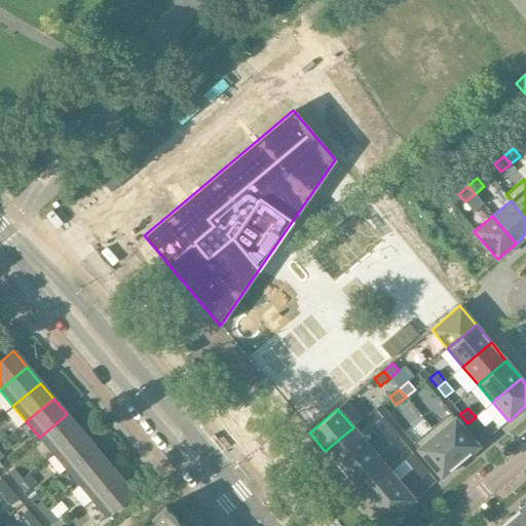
[(483,410),(476,417),(483,425),(491,419),(483,410)]
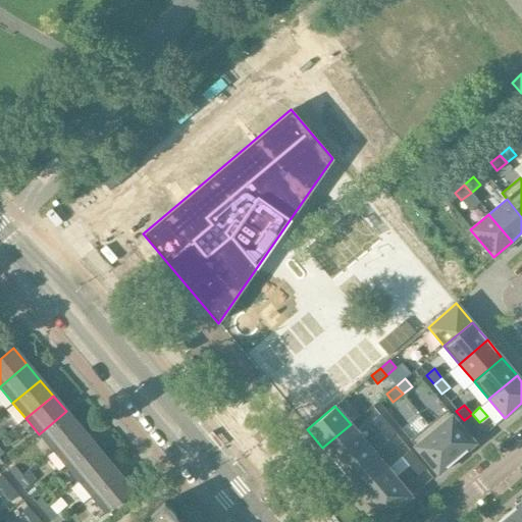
[(447,409),(428,425),(457,458),(475,442),(447,409)]
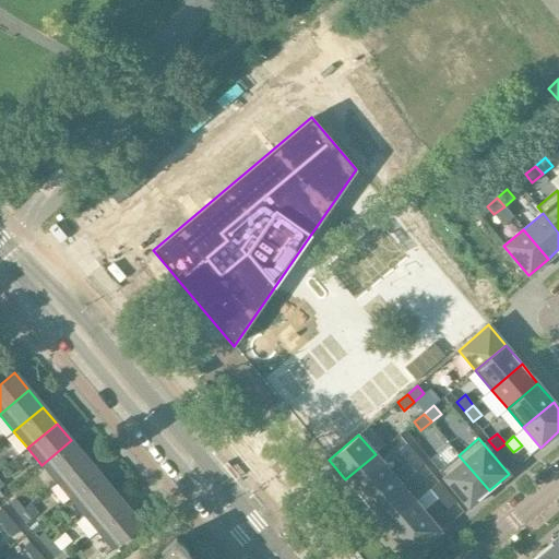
[(71,440),(42,465),(56,482),(85,458),(71,440)]
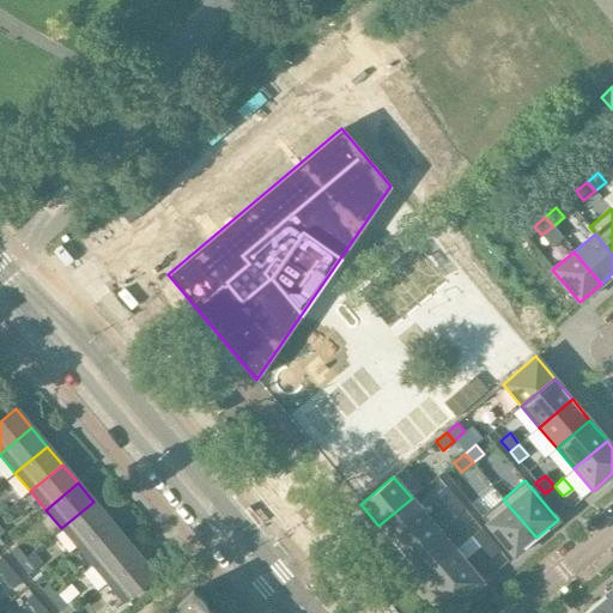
[(436,495),(445,505),(455,497),(445,486),(436,495)]
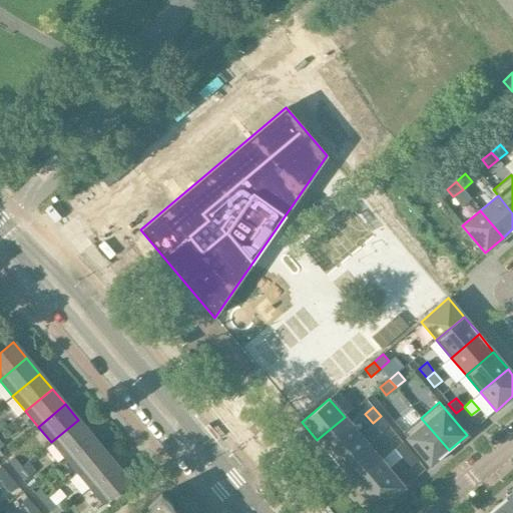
[(471,415),(464,407),(456,413),(463,422),(471,416),(471,415)]
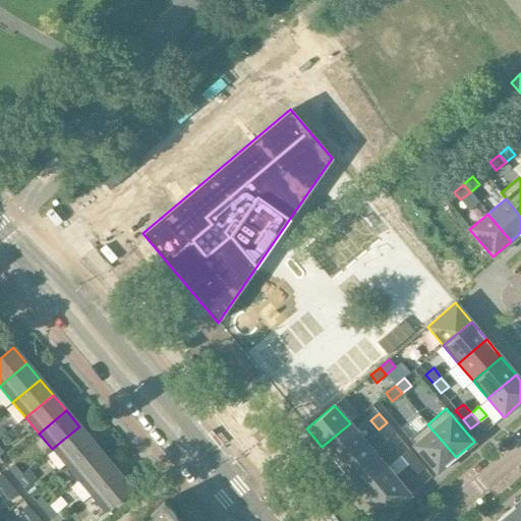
[(395,432),(387,422),(379,429),(387,439),(395,432)]
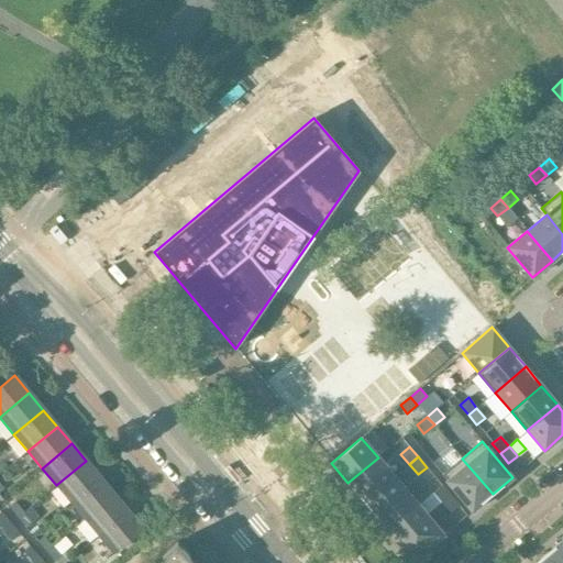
[(364,503),(394,477),(378,457),(348,483),(364,503)]
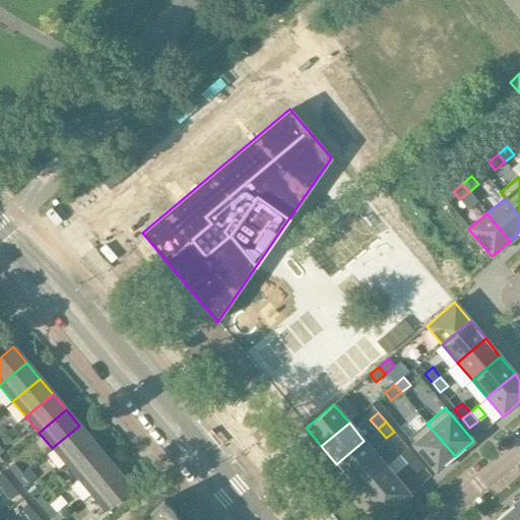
[(455,456),(427,424),(407,439),(436,472),(455,456)]
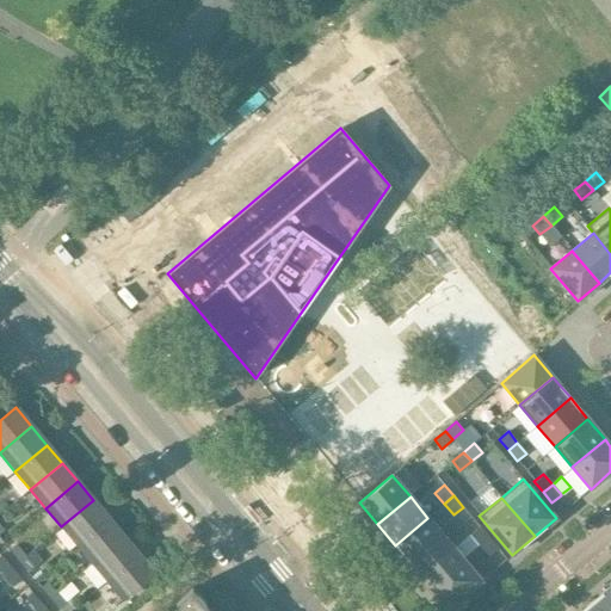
[(93,500),(61,526),(76,545),(109,518),(93,500)]
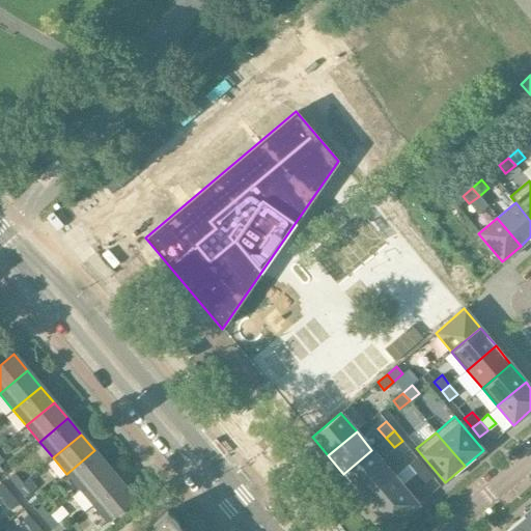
[(94,450),(66,474),(79,490),(107,467),(94,450)]
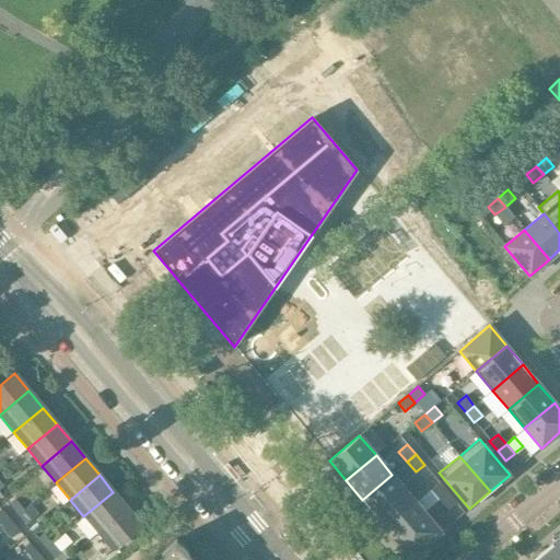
[(378,518),(408,493),(392,475),(362,500),(378,518)]
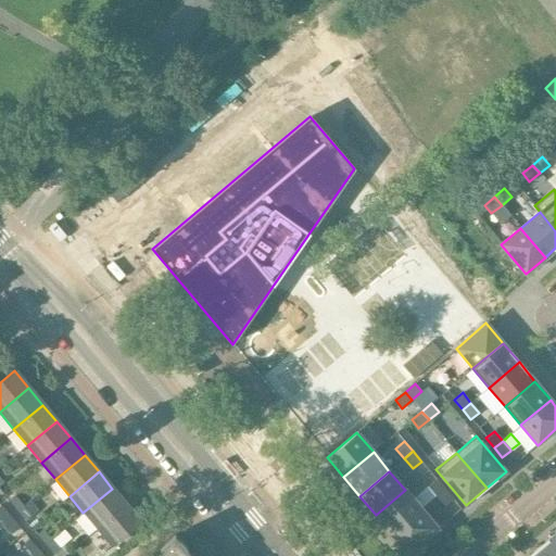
[(428,487),(436,496),(444,489),(436,479),(428,487)]
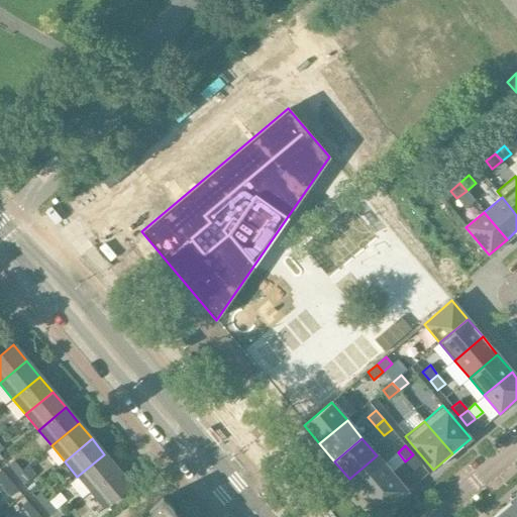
[(104,454),(77,477),(90,492),(117,470),(104,454)]
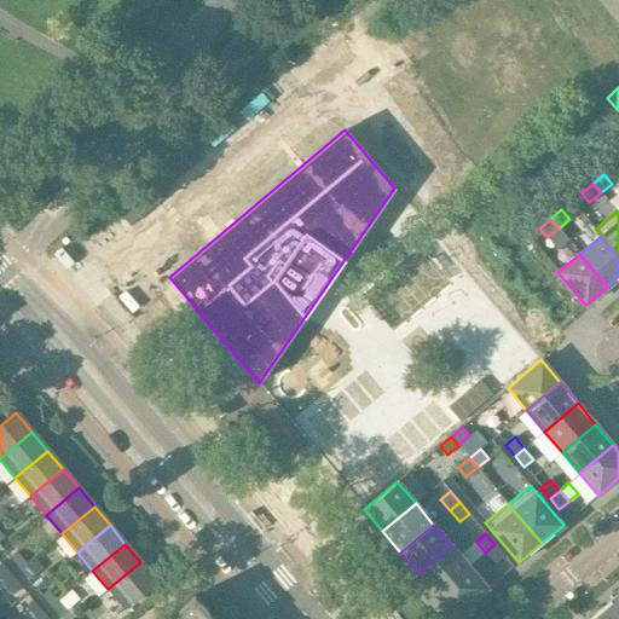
[(504,556),(495,544),(485,553),(495,563),(504,556)]
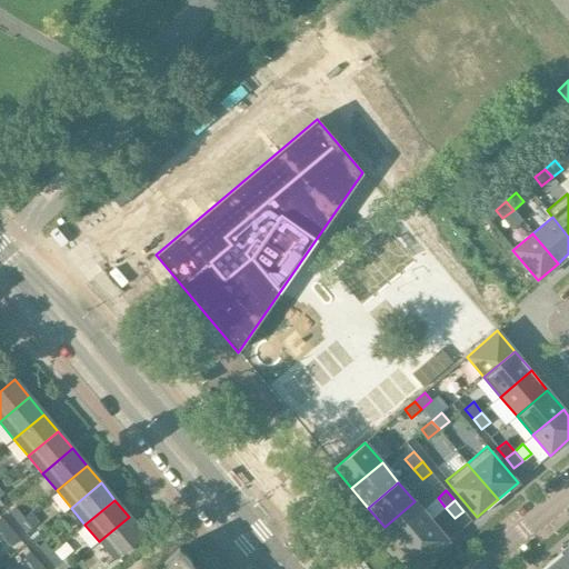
[(400,547),(431,521),(415,501),(385,527),(400,547)]
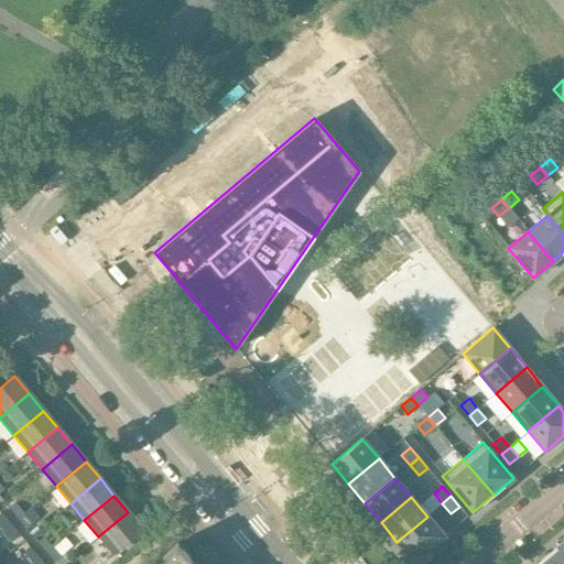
[(9,508),(18,518),(24,513),(15,503),(9,508)]
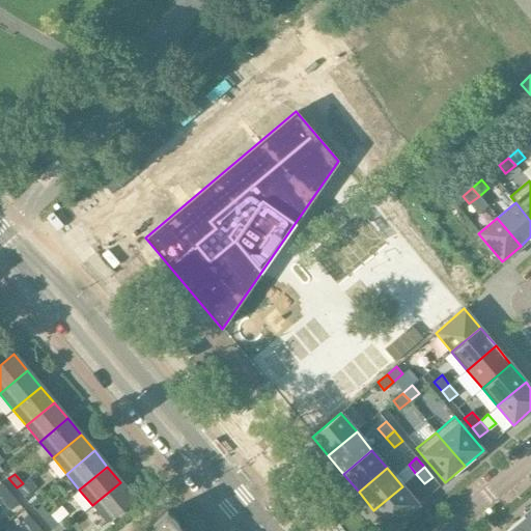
[(120,482),(92,505),(106,522),(110,519),(111,520),(135,499),(120,482)]
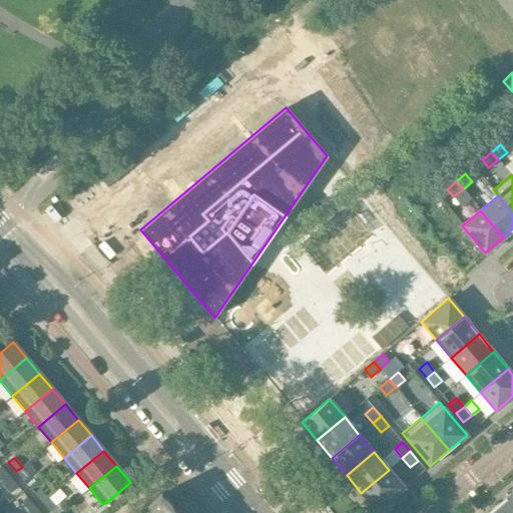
[(0,467),(0,476),(4,481),(9,476),(1,467),(0,467)]
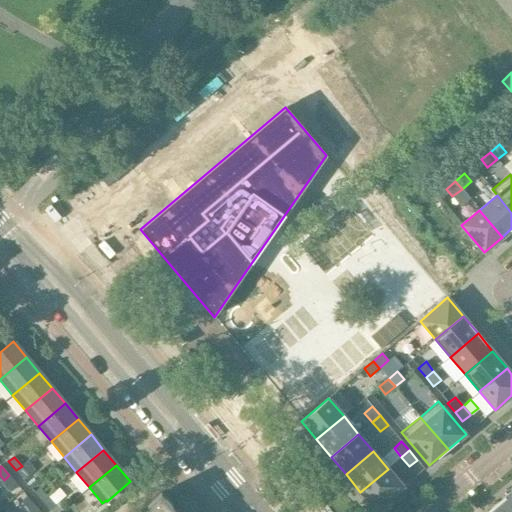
[(29,475),(22,466),(16,470),(24,480),(29,475)]
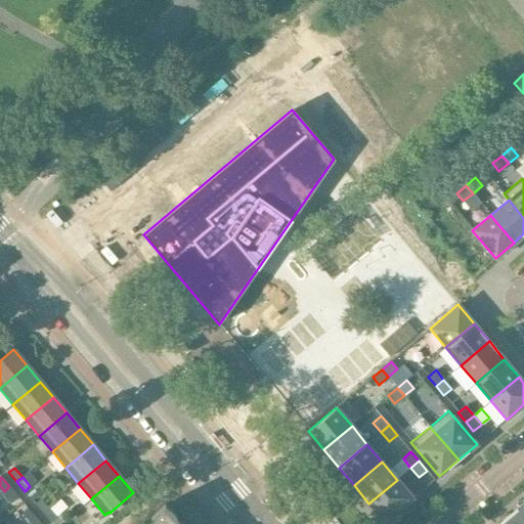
[(412,498),(397,480),(368,504),(385,522),(412,498)]
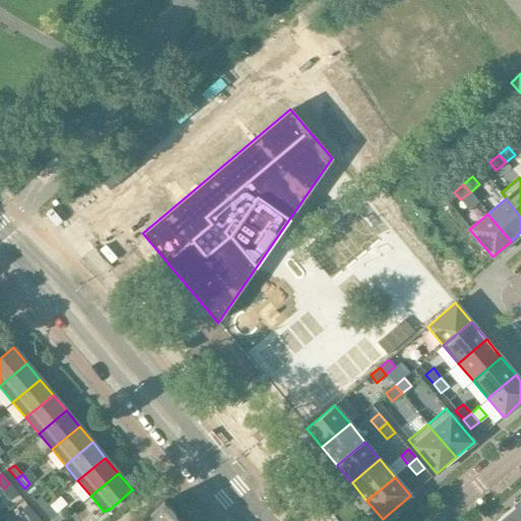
[(17,493),(9,483),(4,488),(11,498),(17,493)]
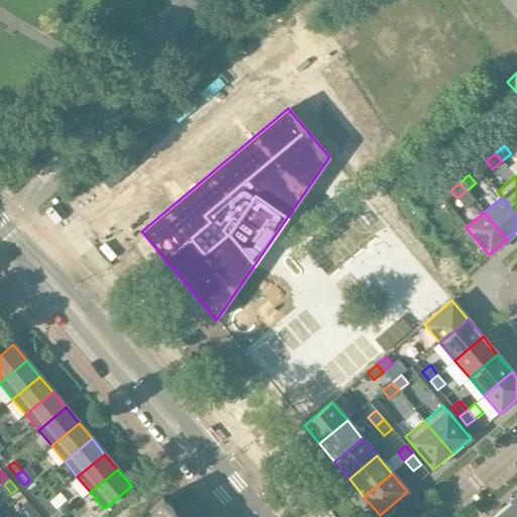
[(34,497),(42,506),(47,501),(40,492),(34,497)]
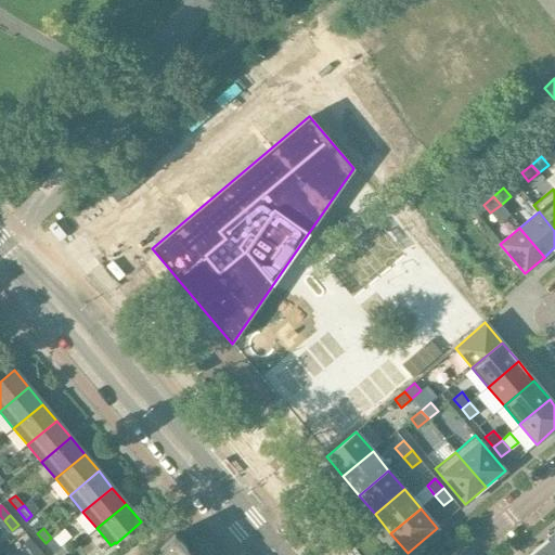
[(554,554),(554,531),(536,547),(542,554),(554,554)]
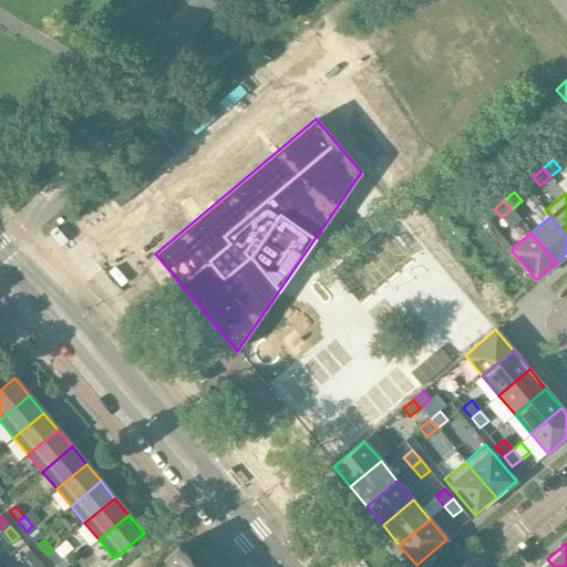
[(195,566),(189,559),(191,558),(183,549),(182,550),(178,546),(163,558),(169,566),(168,566),(195,566)]
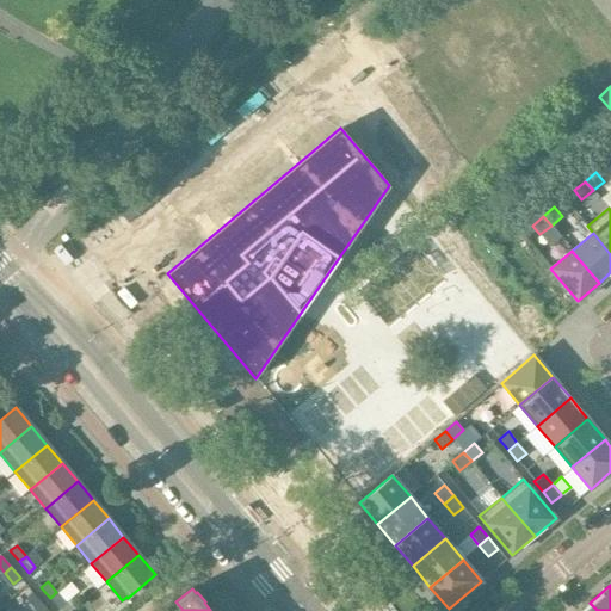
[(26,598),(35,609),(42,604),(32,592),(26,598)]
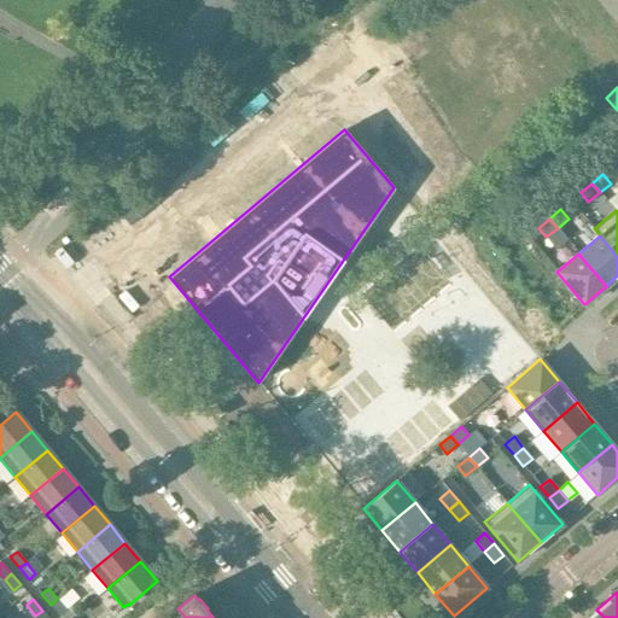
[(66,610),(57,599),(51,605),(60,616),(66,610)]
